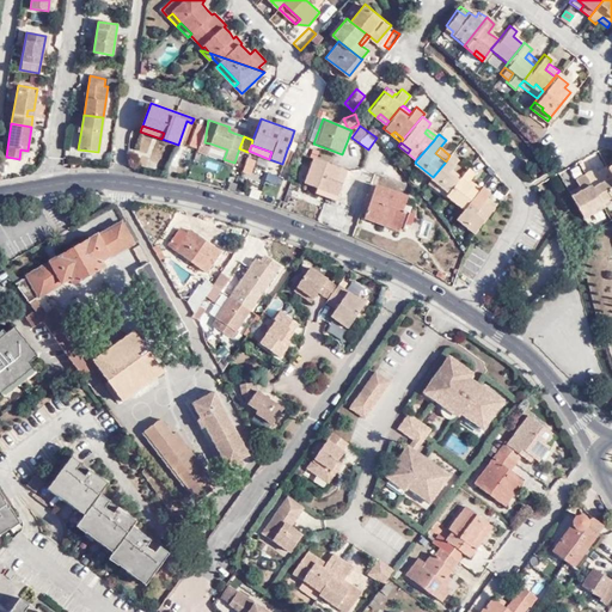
[(446,161),(433,177),(432,178),(440,183),(438,185),(448,195),(459,179),(450,171),(452,169),(459,159),(452,153),(450,155),(446,161)]
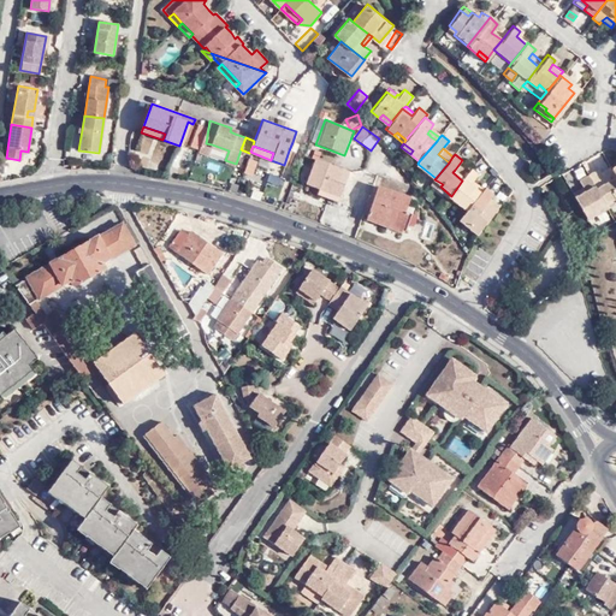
[(307,179),(342,193),(350,169),(317,155),(307,179)]
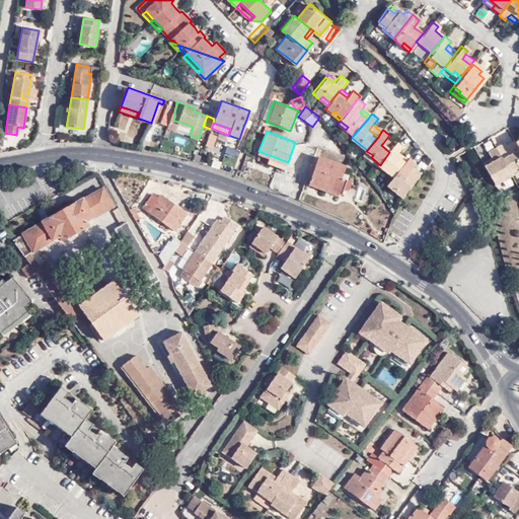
[(512,149),(518,160),(518,138),(509,144),(512,149)]
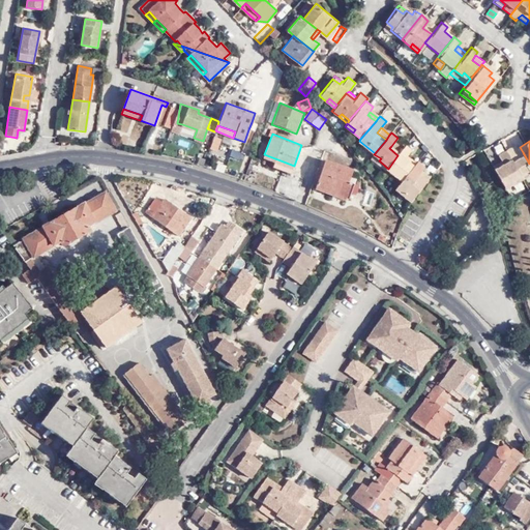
[(387,169),(403,180),(415,164),(406,157),(412,149),(406,144),(400,152),(398,155),(388,169),(387,169)]
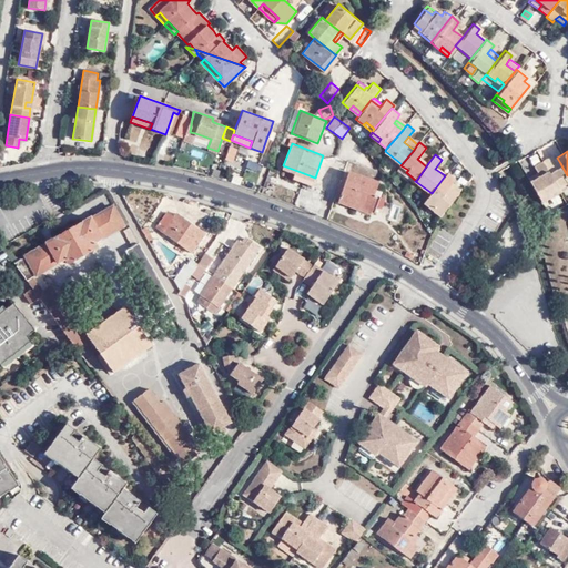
[(417,159),(426,166),(428,163),(419,156),(417,159)]
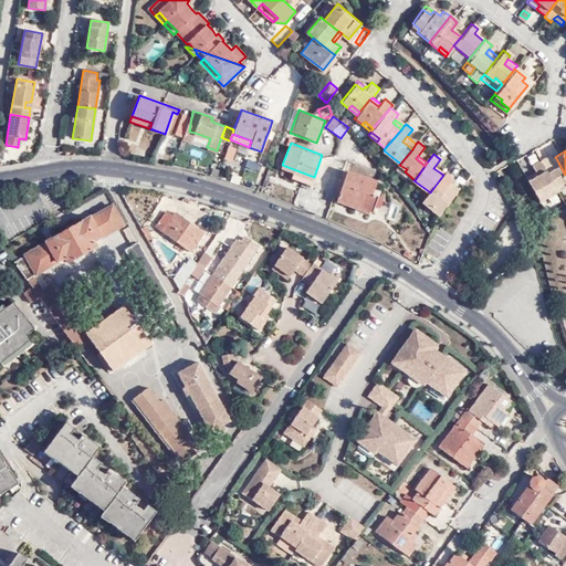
[(548,168),(558,163),(555,157),(545,163),(548,168)]
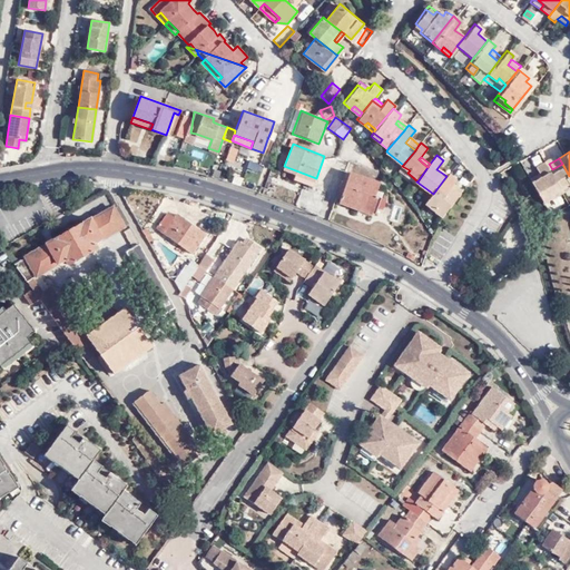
[(566,189),(569,186),(569,176),(562,164),(552,169),(549,164),(547,160),(539,165),(554,192),(563,186),(566,189)]
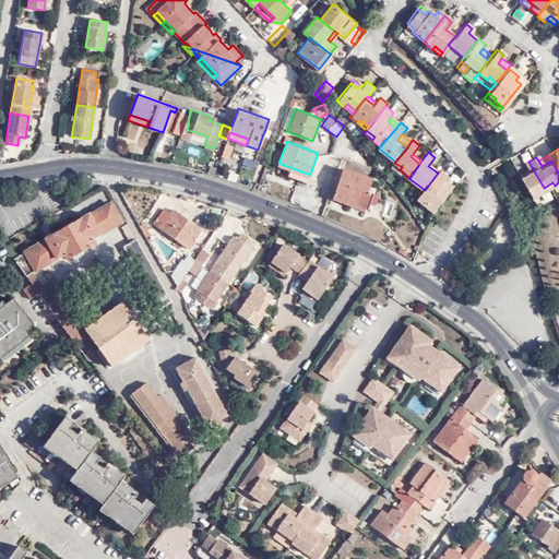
[(518,181),(527,201),(536,197),(534,193),(544,188),(528,162),(520,167),(524,174),(523,174),(525,177),(518,181)]
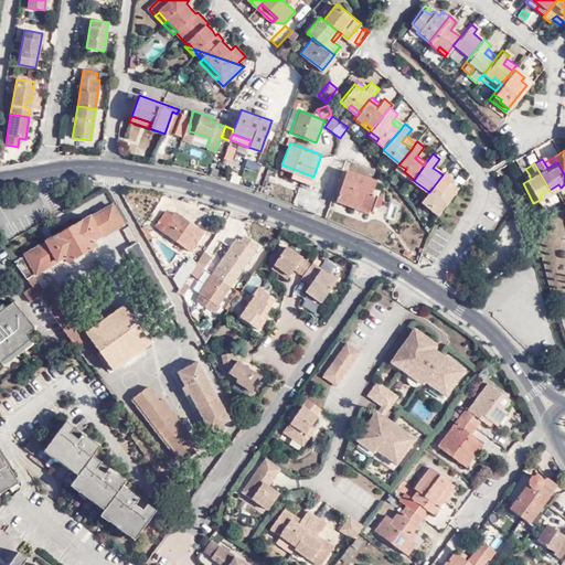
[(311,182),(313,177),(281,164),(279,170),(311,182)]
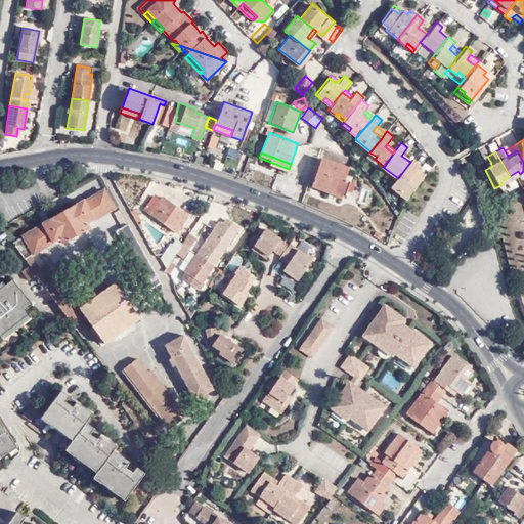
[(344,177),(346,172),(348,166),(321,156),(313,177),(333,184),(331,190),(342,194),(348,178),(344,177)]
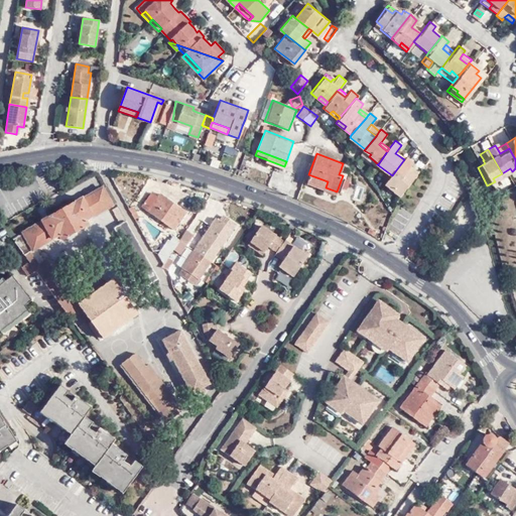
[(394,185),(402,191),(418,171),(413,166),(410,169),(408,167),(410,164),(412,161),(406,156),(404,159),(392,175),(385,183),(392,188),(394,185)]
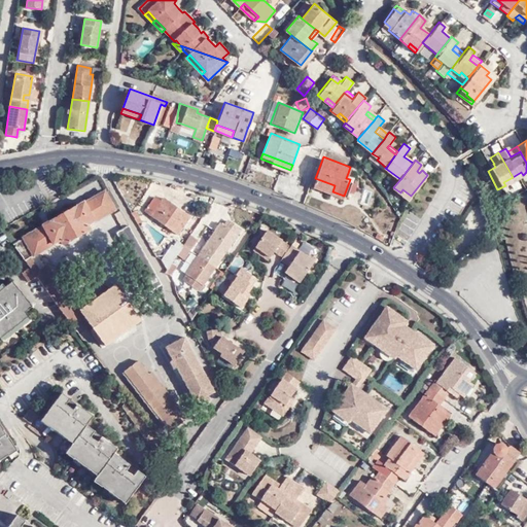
[(354,176),(348,173),(346,178),(350,179),(344,196),(347,198),(354,176)]
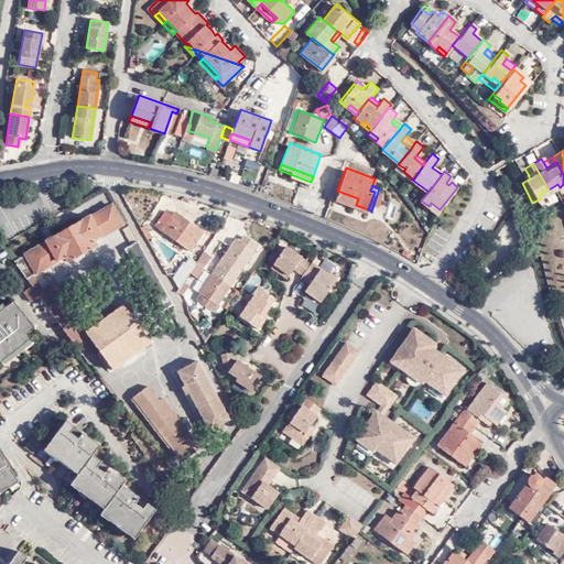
[(541,198),(550,193),(549,190),(539,195),(541,198)]
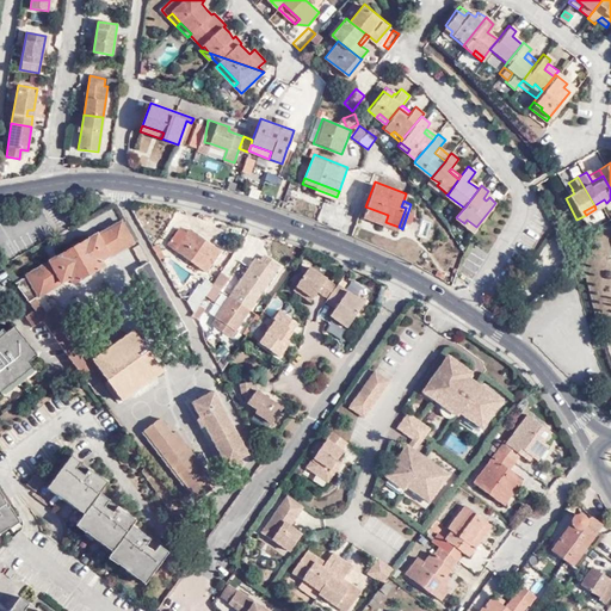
[(388,215),(365,207),(363,214),(386,222),(388,215)]
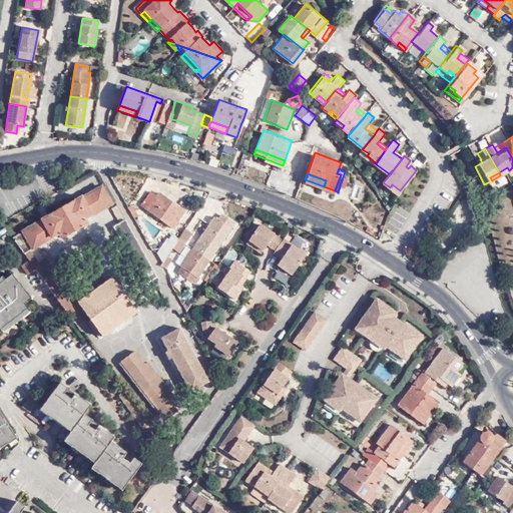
[(186,200),(166,188),(164,191),(156,187),(151,183),(140,197),(173,219),(186,200)]
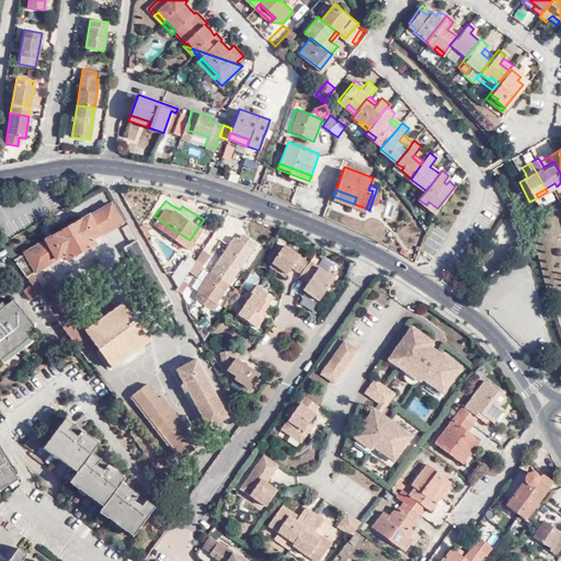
[(180,209),(182,206),(174,201),(171,205),(180,209)]
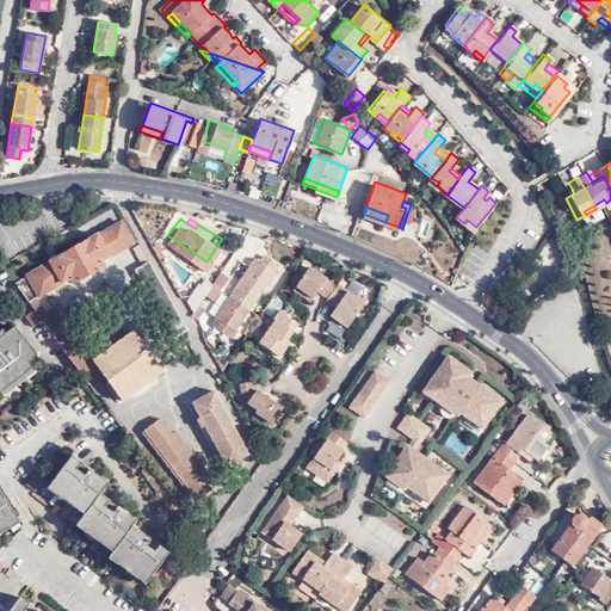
[(79,369),(80,372),(98,362),(56,306),(47,312),(36,296),(71,277),(74,283),(105,265),(102,260),(137,240),(127,220),(122,222),(122,221),(97,235),(97,234),(50,260),(51,260),(28,273),(29,276),(16,282),(35,308),(43,320),(79,369)]
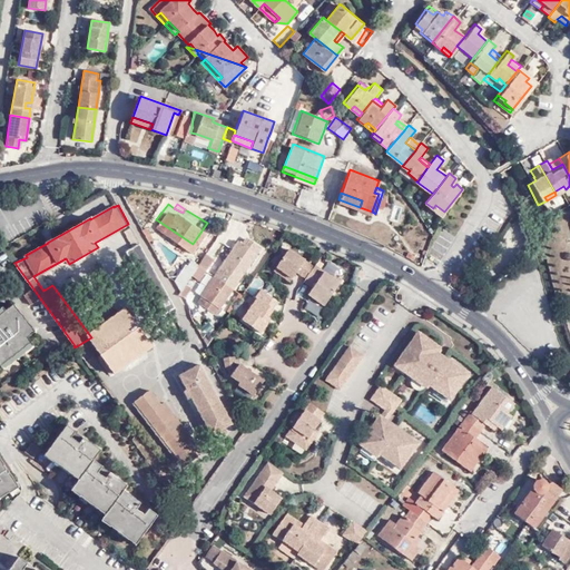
[(433,208),(442,215),(444,212),(435,205),(433,208)]
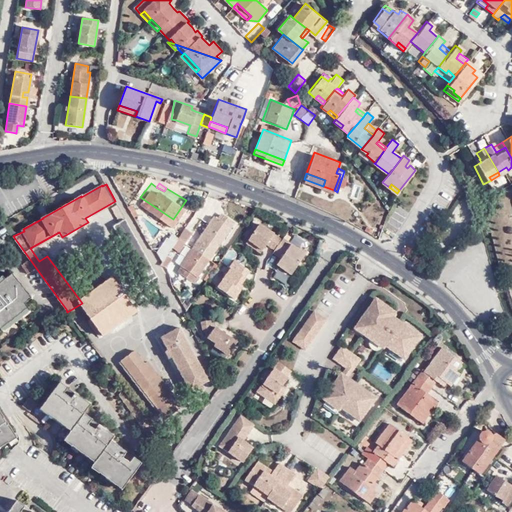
[(134,208),(130,201),(125,202),(130,210),(134,208)]
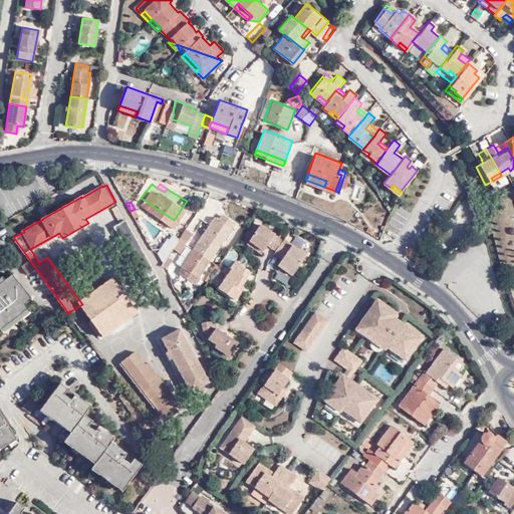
[(126,220),(117,205),(112,208),(120,223),(126,220)]
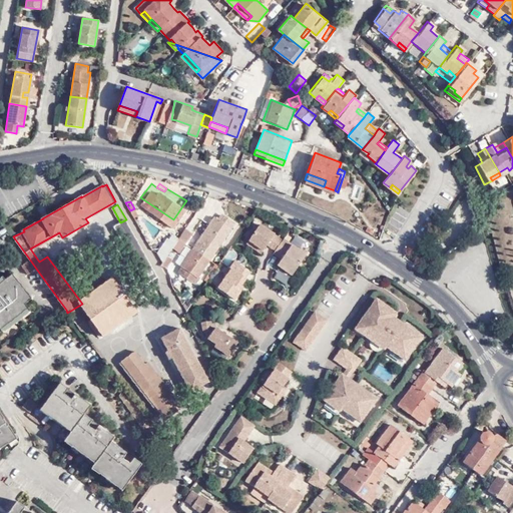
[(233,217),(222,210),(219,215),(215,213),(212,210),(179,262),(181,263),(176,269),(183,274),(191,279),(228,224),(233,217)]
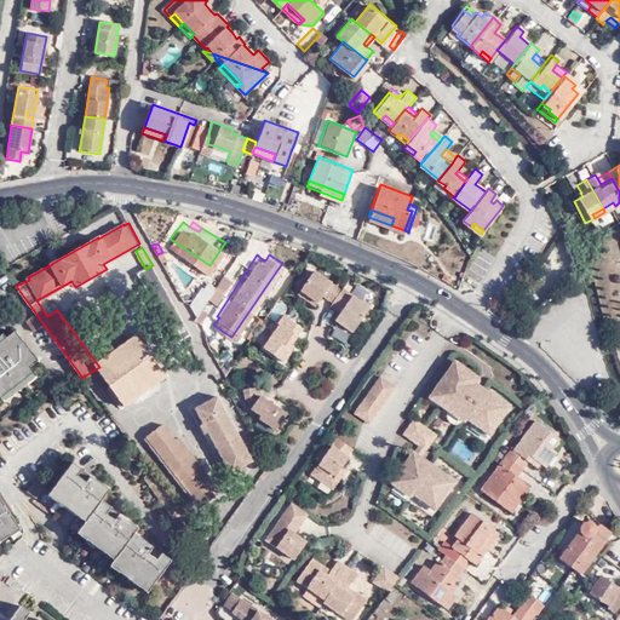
[(291,268),(282,263),(276,271),(285,276),(291,268)]
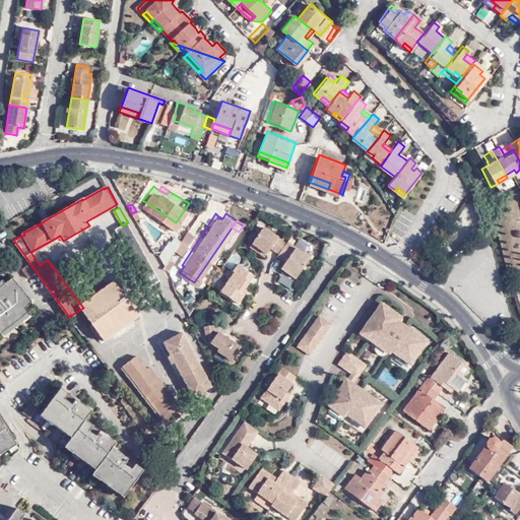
[(128,222),(122,225),(117,229),(148,286),(159,280),(128,222)]
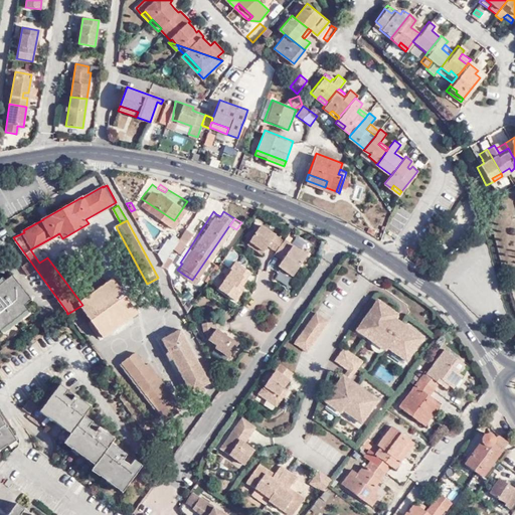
[(268,244),(276,250),(283,240),(260,223),(248,240),(263,250),(268,244)]
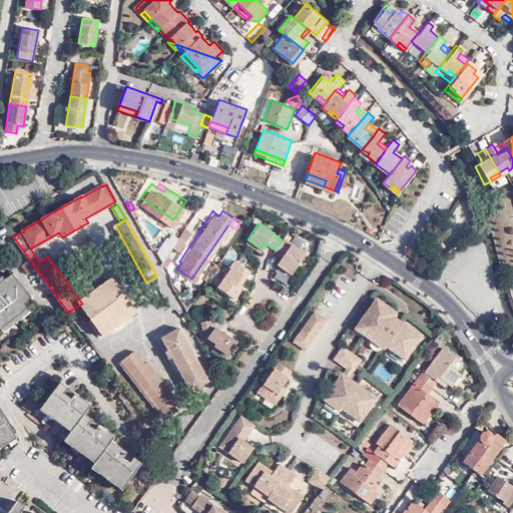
[(187,230),(181,226),(176,234),(182,238),(187,230)]
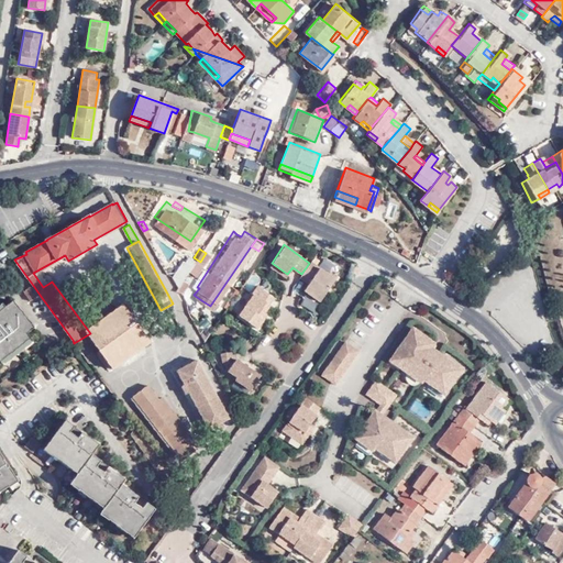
[(187,252),(184,257),(190,262),(194,257),(187,252)]
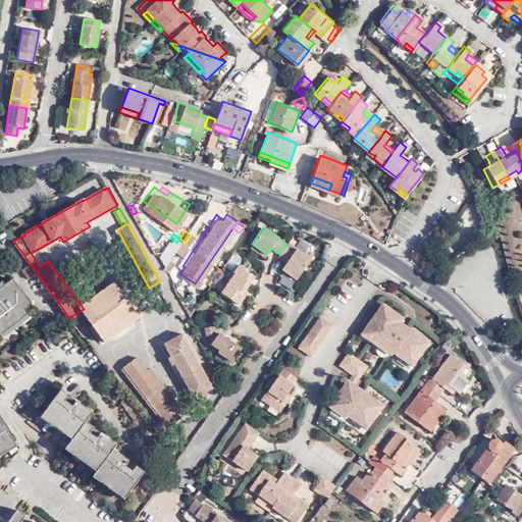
[(163,262),(166,258),(173,248),(176,243),(170,239),(168,238),(158,253),(163,262)]
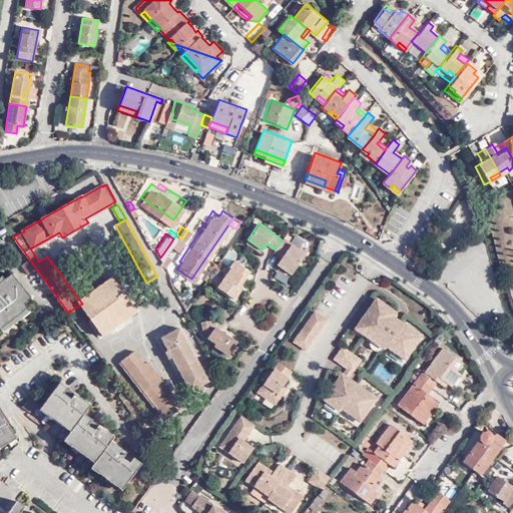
[(173,238),(170,243),(178,248),(184,239),(182,238),(176,234),(173,238)]
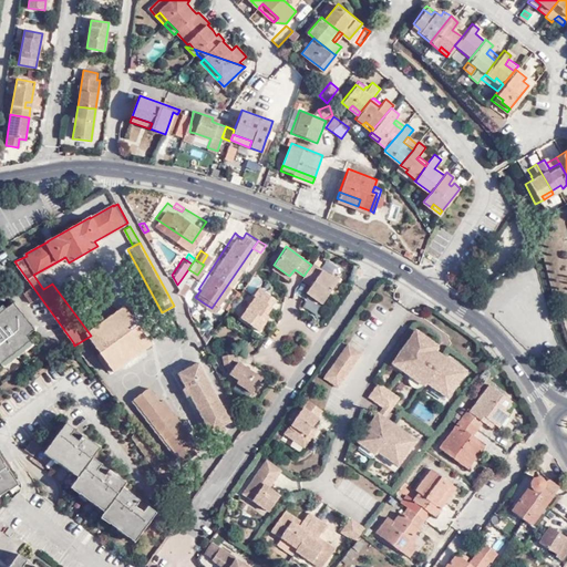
[(303,276),(302,278),(311,285),(308,289),(323,300),(338,279),(313,263),(311,265),(303,276)]
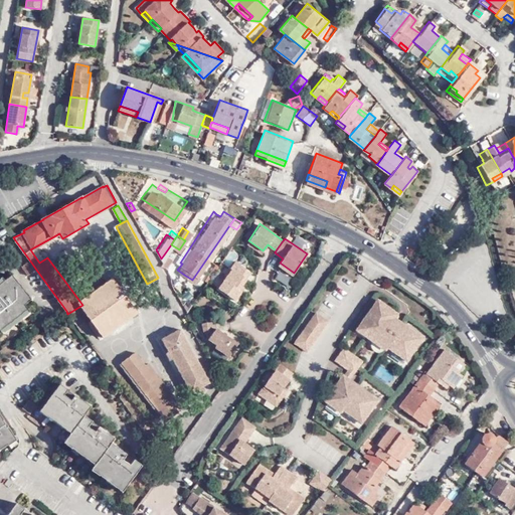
[(261,253),(263,250),(248,240),(246,243),(261,253)]
